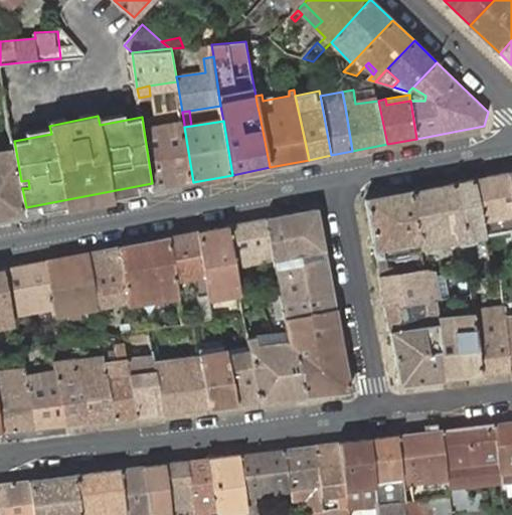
[(154,189),(193,182),(184,127),(184,124),(176,125),(144,131),(154,189)]
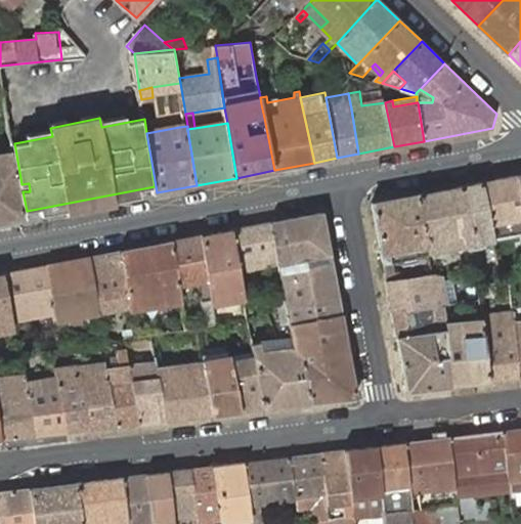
[(0,222),(28,218),(23,191),(16,155),(0,157),(0,222)]
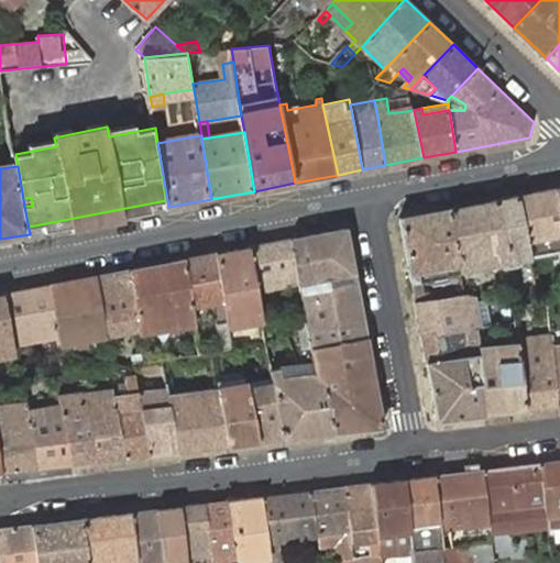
[(559,195),(558,187),(519,195),(530,250),(539,247),(537,238),(559,234),(559,195)]
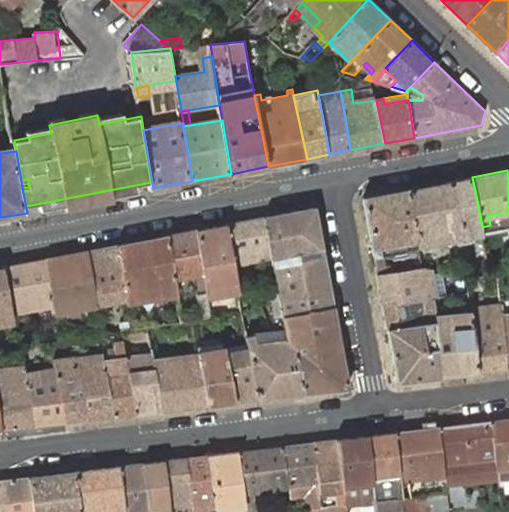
[(453,181),(465,242),(475,240),(473,230),(482,228),(482,227),(472,177),(453,181)]
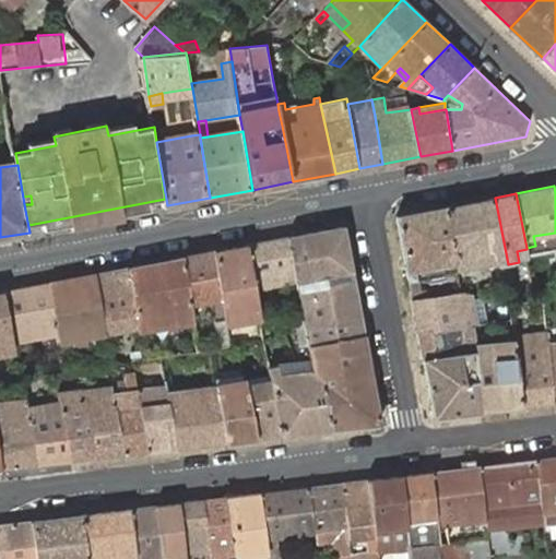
[(448,206),(460,271),(466,269),(465,261),(498,254),(501,265),(508,264),(495,198),(448,206)]
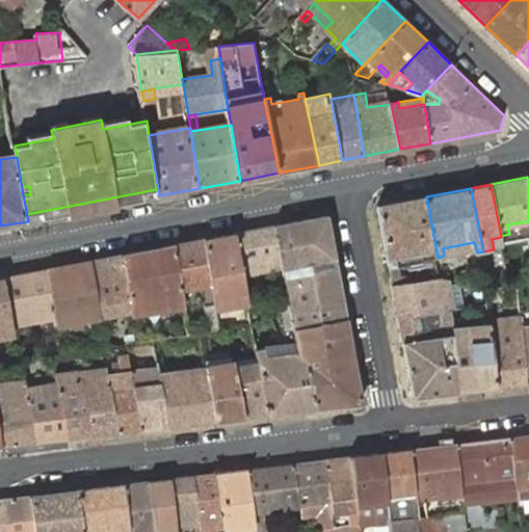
[(379,206),(391,267),(398,265),(438,258),(426,196),(379,206)]
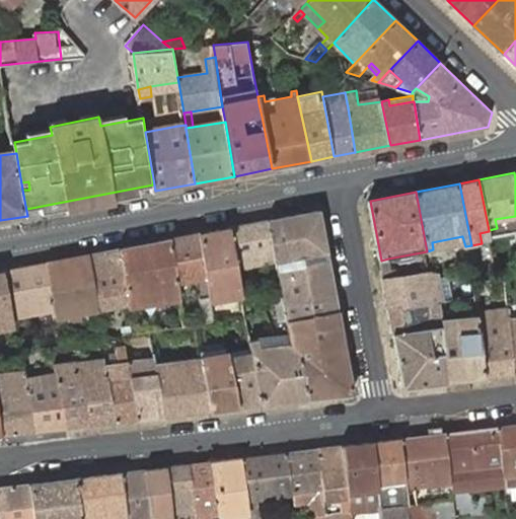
[(278,262),(328,252),(320,210),(271,220),(278,262)]
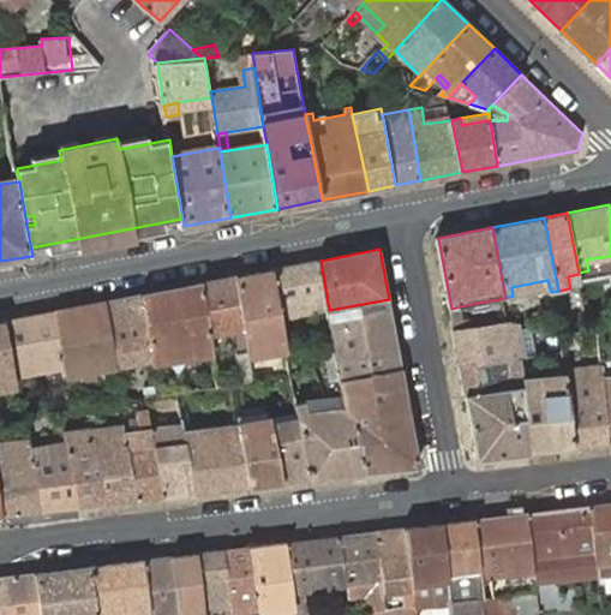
[(586,260),(588,270),(610,267),(610,256),(586,260)]
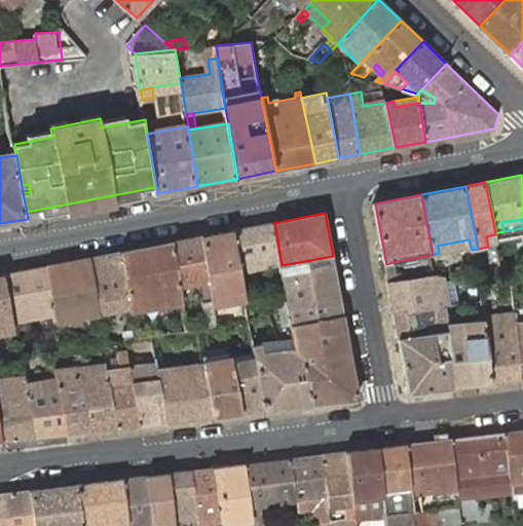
[(274,223),(234,231),(245,284),(284,275),(282,265),(274,223)]
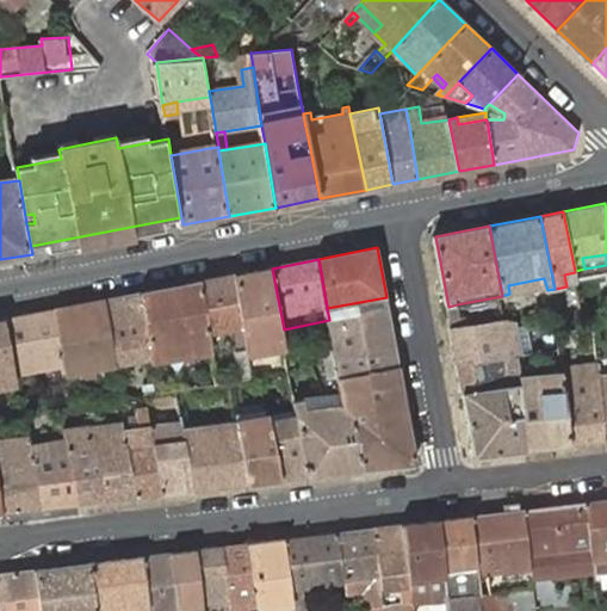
[(277,350),(286,347),(284,329),(272,269),(236,275),(248,341),(274,337),(277,350)]
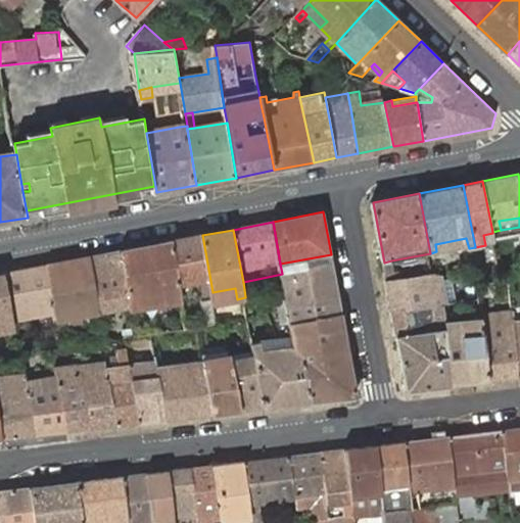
[(202,235),(173,240),(181,285),(201,281),(204,299),(214,298),(213,292),(202,235)]
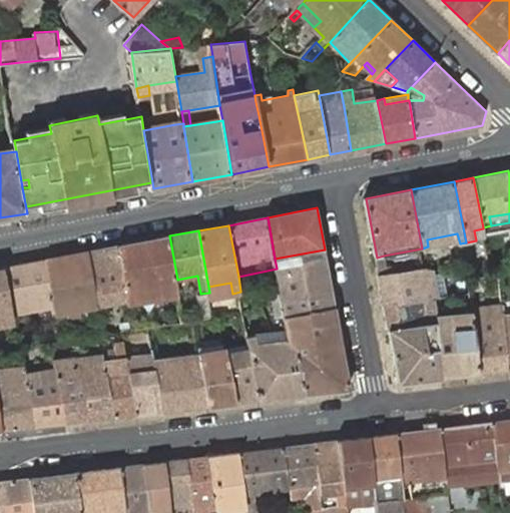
[(427,239),(428,246),(454,241),(455,244),(460,243),(457,233),(427,239)]
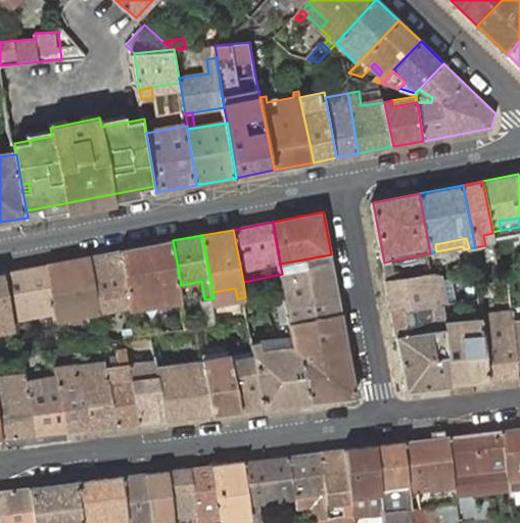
[(177,303),(183,302),(181,285),(173,240),(123,250),(132,306),(132,311),(140,310),(139,298),(176,292),(177,303)]
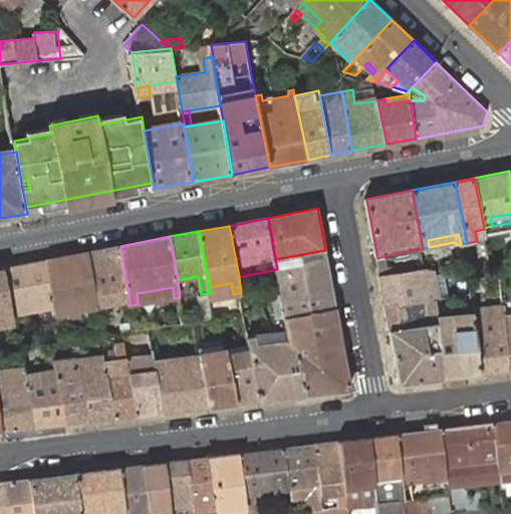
[(90,252),(100,306),(130,301),(120,246),(90,252)]
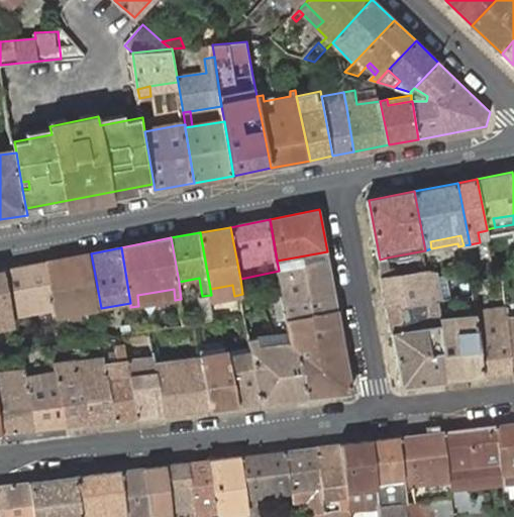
[(287,319),(337,310),(327,251),(277,261),(279,271),(281,283),(282,289),(287,319)]
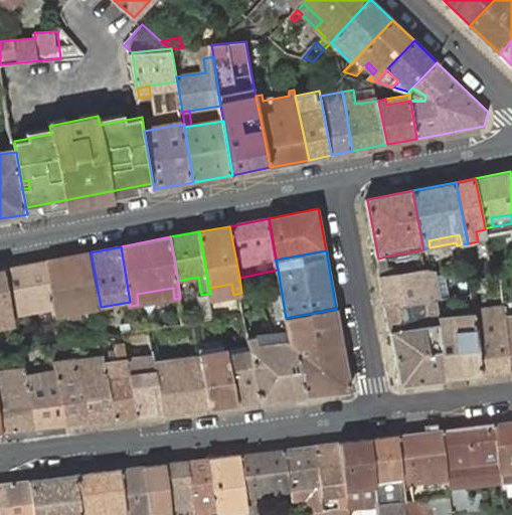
[(55,315),(101,307),(91,252),(47,261),(54,305),(55,315)]
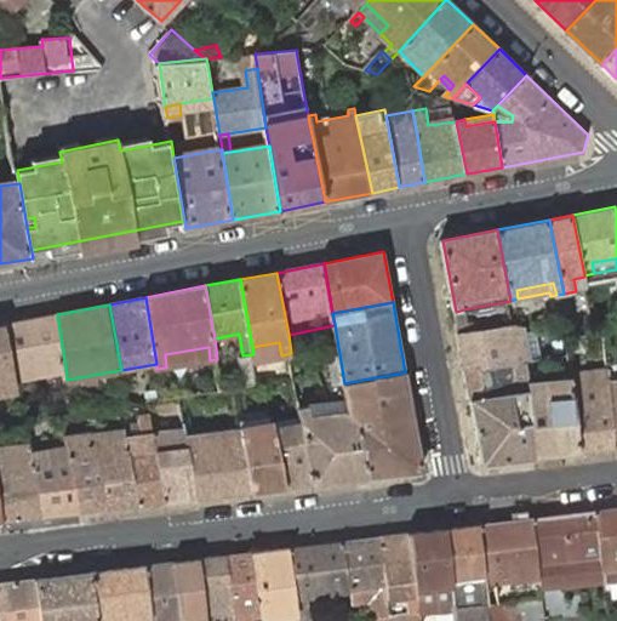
[(456,312),(460,334),(469,331),(464,309),(456,312)]
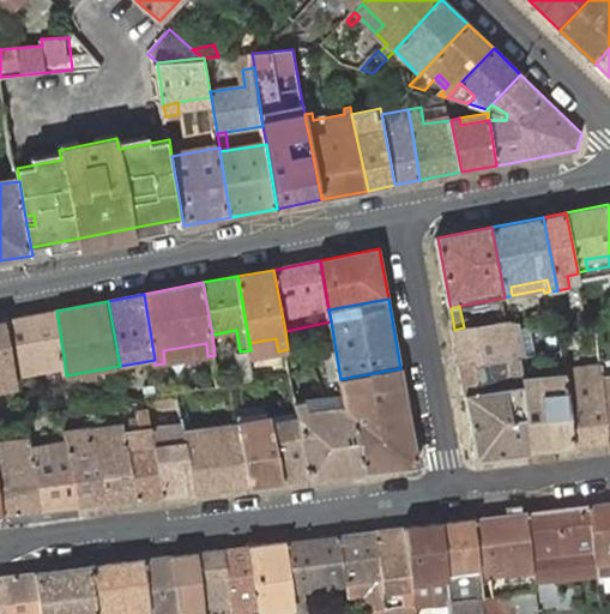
[(56,311),(6,320),(17,373),(65,363),(56,311)]
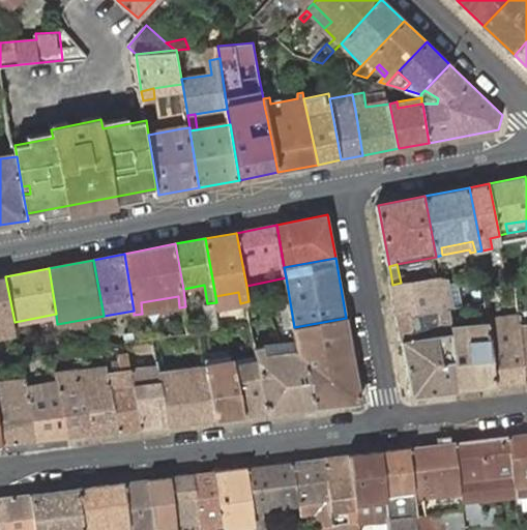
[(0,335),(16,333),(15,322),(5,276),(0,277),(0,335)]
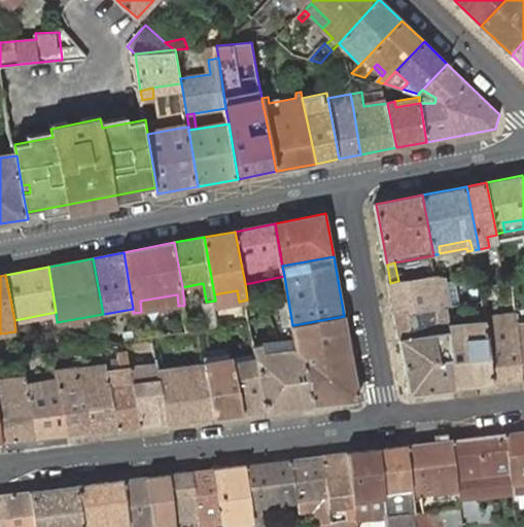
[(458,280),(448,278),(438,276),(437,276),(398,281),(390,283),(396,313),(448,306),(454,305),(462,305),(458,280)]
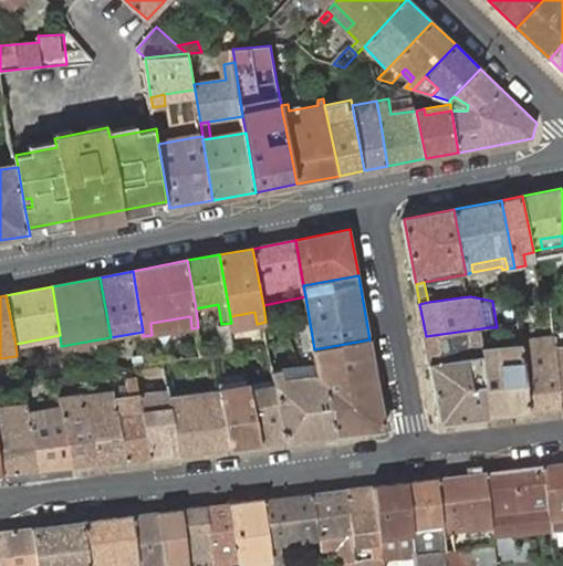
[(231,323),(231,327),(257,324),(254,312),(230,316),(231,323)]
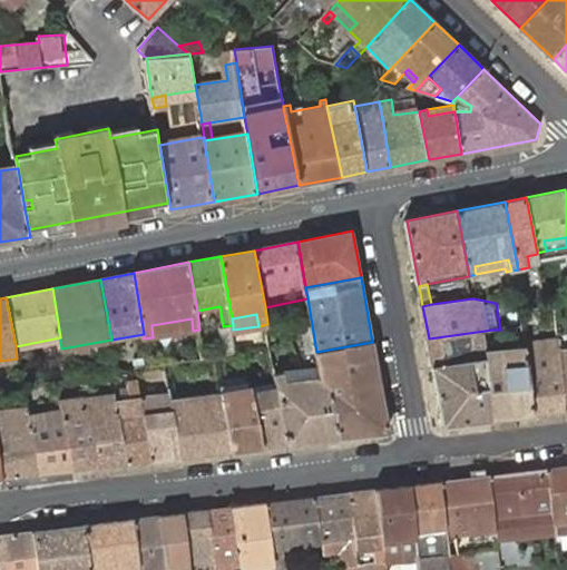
[(152,325),(153,337),(193,331),(192,318),(152,325)]
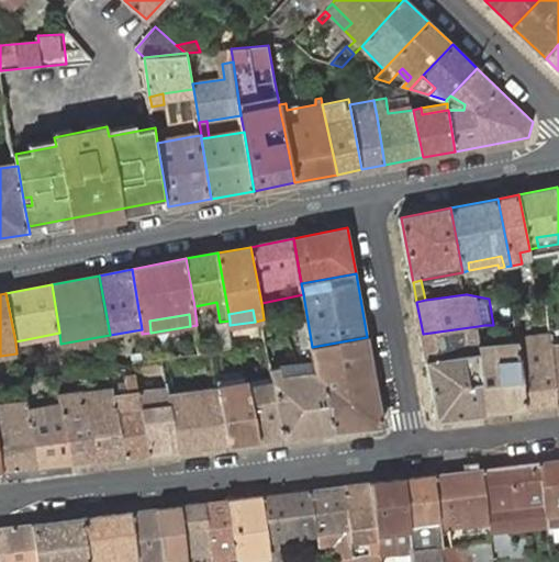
[(305,349),(312,347),(306,314),(299,315),(305,349)]
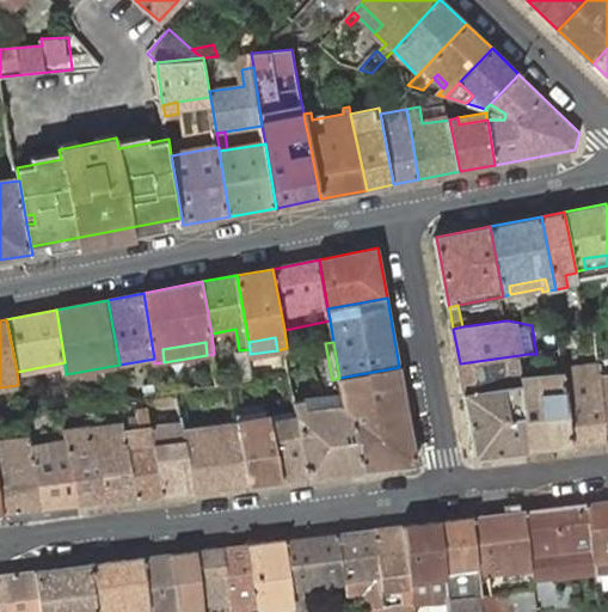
[(250,349),(239,350),(244,380),(255,378),(250,354),(250,349)]
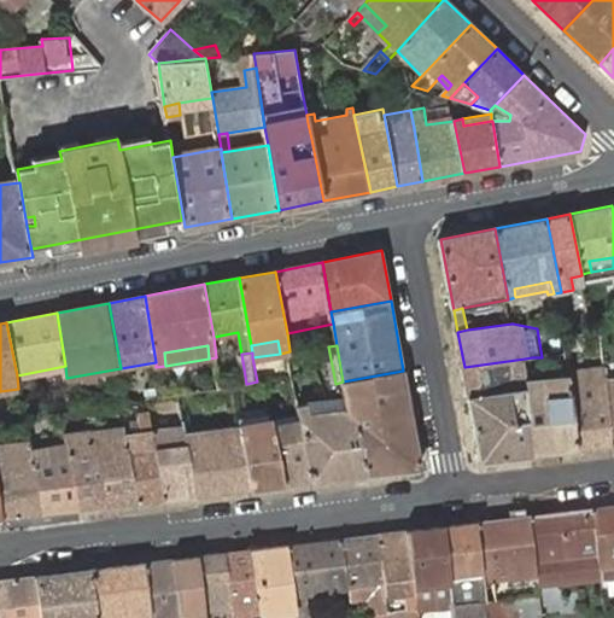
[(545,379),(545,356),(542,357),(532,357),(525,359),(527,388),(531,420),(534,455),(577,450),(569,377),(561,377),(562,384),(538,385),(537,379),(545,379)]
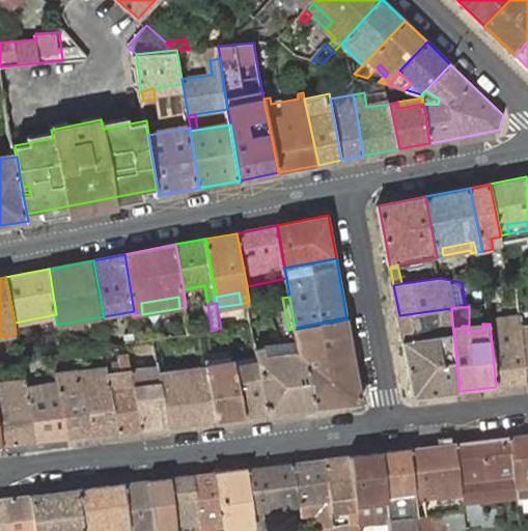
[(453,333),(451,308),(399,315),(405,341),(453,333)]
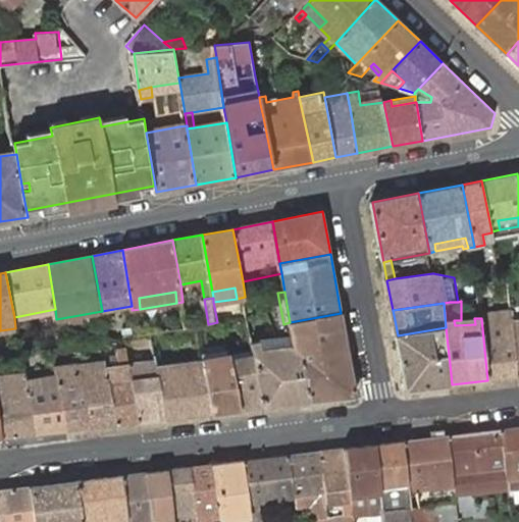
[(499,312),(481,314),(481,318),(487,380),(518,376),(518,365),(515,330),(515,320),(515,318),(500,320),(499,312)]
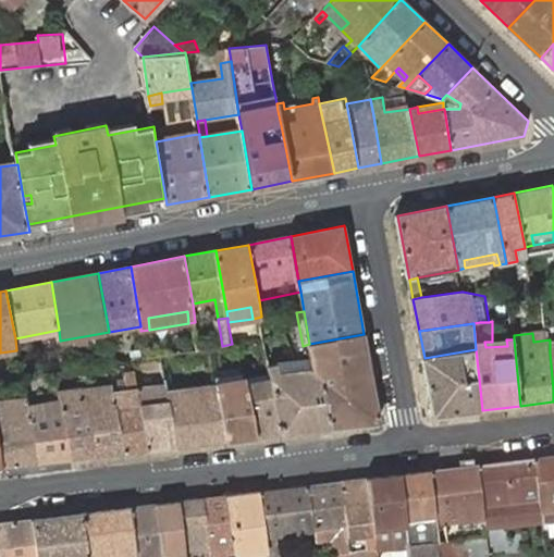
[(370,367),(364,334),(309,344),(315,373),(322,372),(333,428),(381,422),(370,367)]
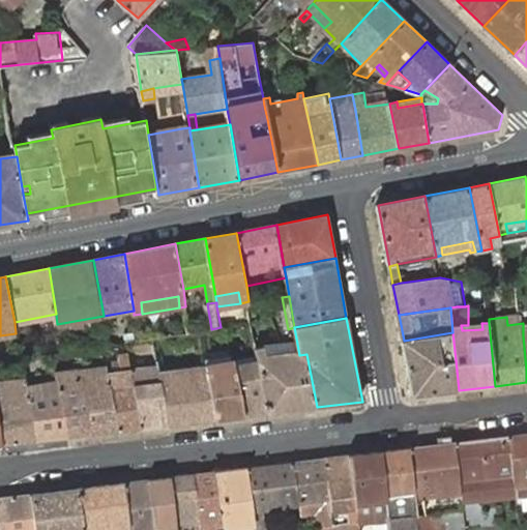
[(456,360),(452,332),(404,341),(408,366),(456,360)]
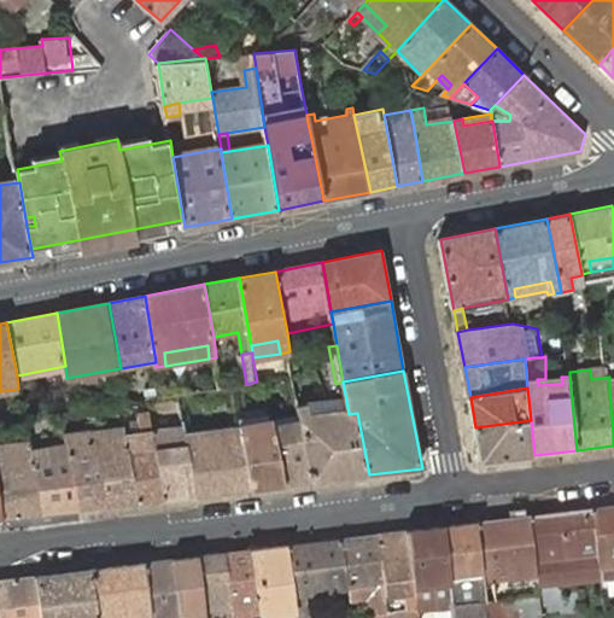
[(314,482),(369,474),(357,413),(349,414),(338,415),(311,419),(310,403),(299,406),(303,423),(314,482)]
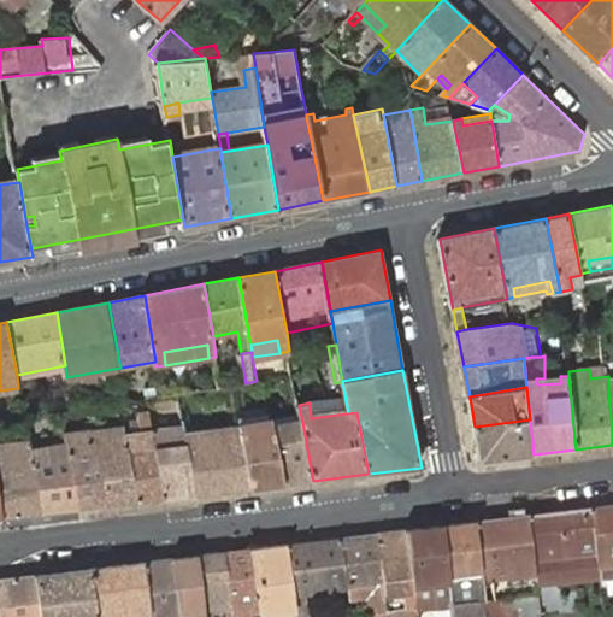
[(175,423),(186,422),(182,406),(172,407),(175,423)]
